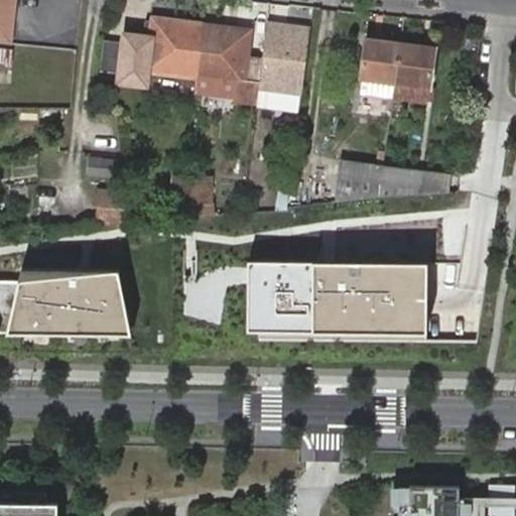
[(16,0),(0,0),(0,45),(11,47),(16,0)]
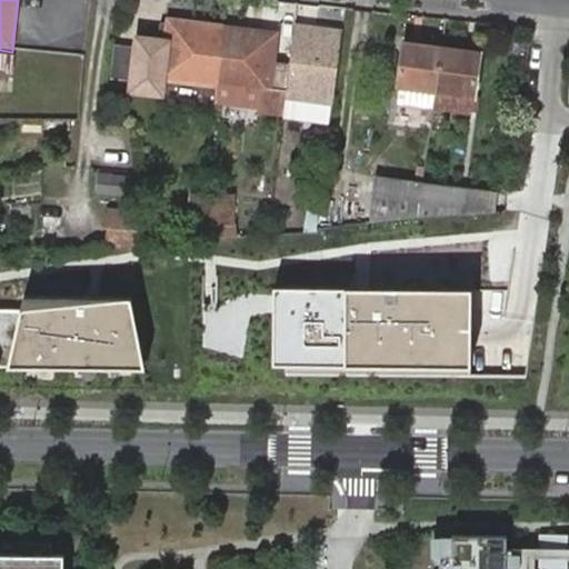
[(168,26),(160,25),(158,40),(167,40),(168,26)]
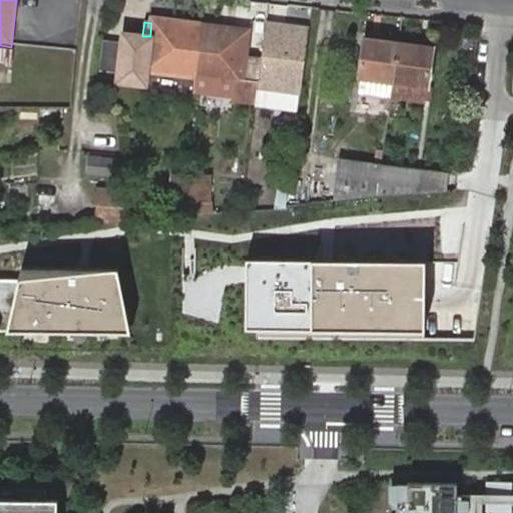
[(199,27),(151,23),(150,36),(142,36),(124,33),(122,45),(103,42),(100,68),(119,71),(119,77),(146,80),(146,72),(194,77),(199,27)]
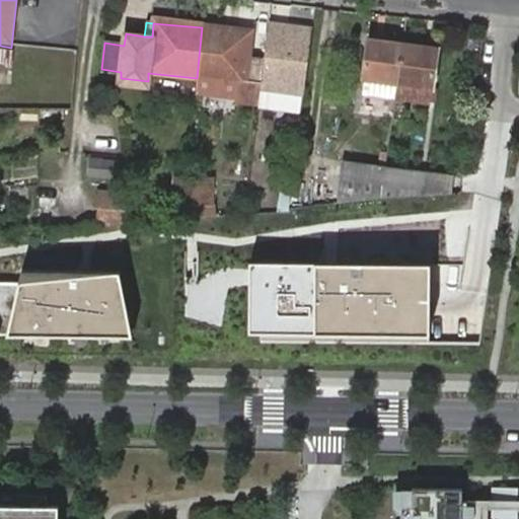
[(293,27),(268,24),(268,30),(292,33),(293,27)]
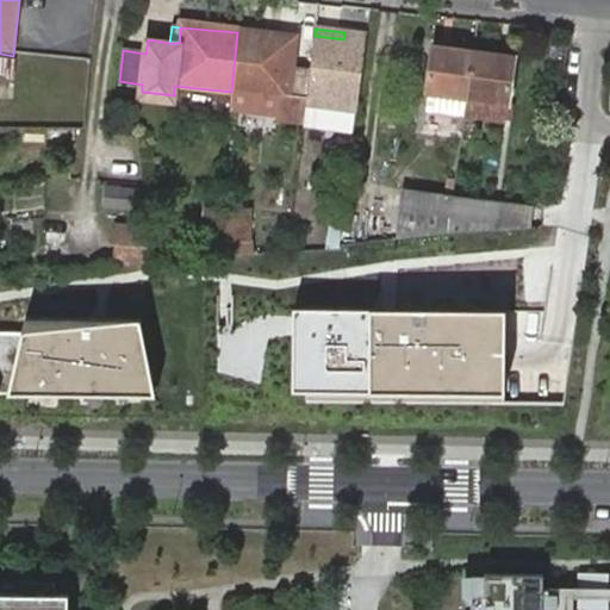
[(296,38),(237,32),(231,92),(278,97),(275,118),(275,120),(304,123),(306,105),(310,70),(292,69),(296,38)]
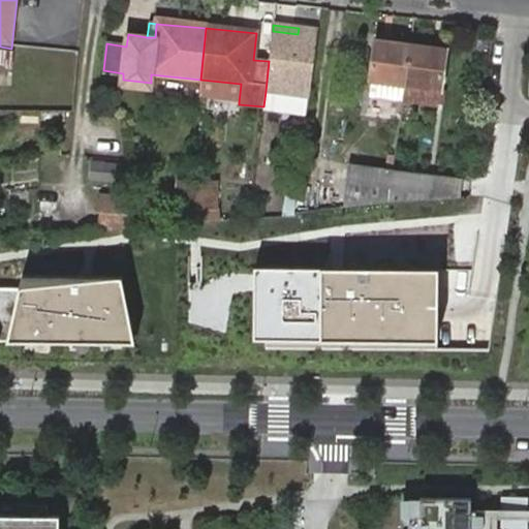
[(309,96),(318,30),(299,28),(298,34),(273,31),(269,61),(266,91),(307,95),(309,96)]
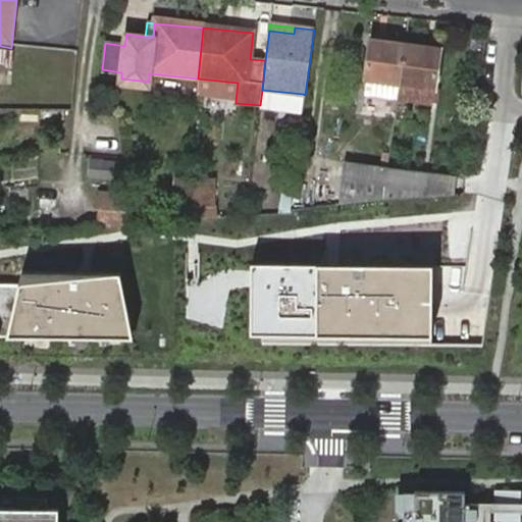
[(403,84),(409,46),(371,42),(367,80),(403,84)]
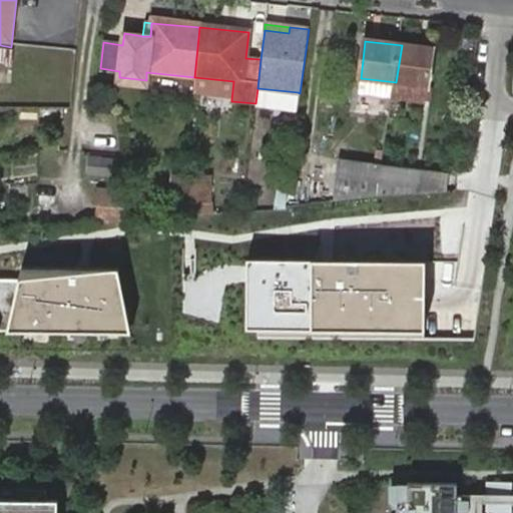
[(432,49),(402,45),(396,82),(427,87),(432,49)]
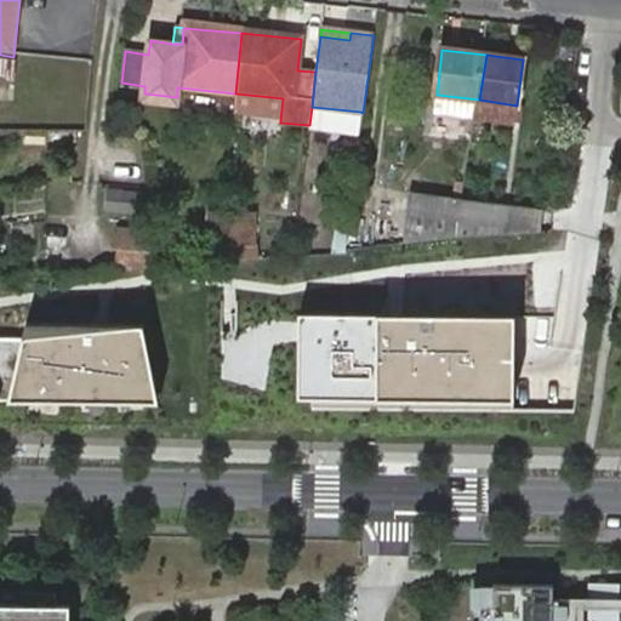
[(0,75),(11,77),(12,60),(0,57),(0,75)]
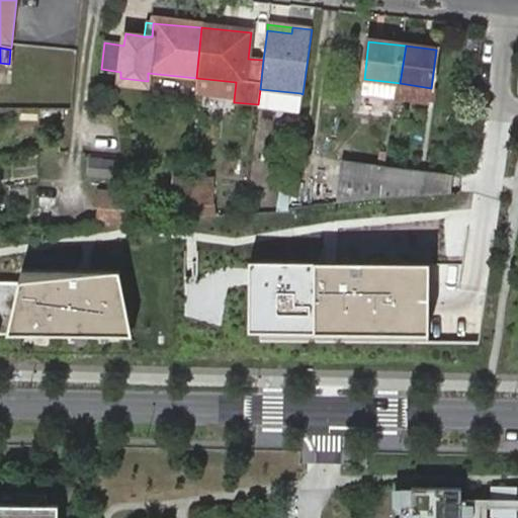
[(196,78),(196,96),(234,100),(236,82),(196,78)]
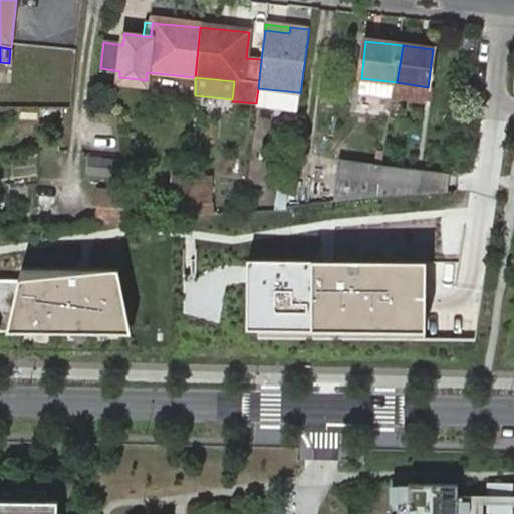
[(428,87),(397,82),(397,83),(394,97),(426,101),(428,87)]
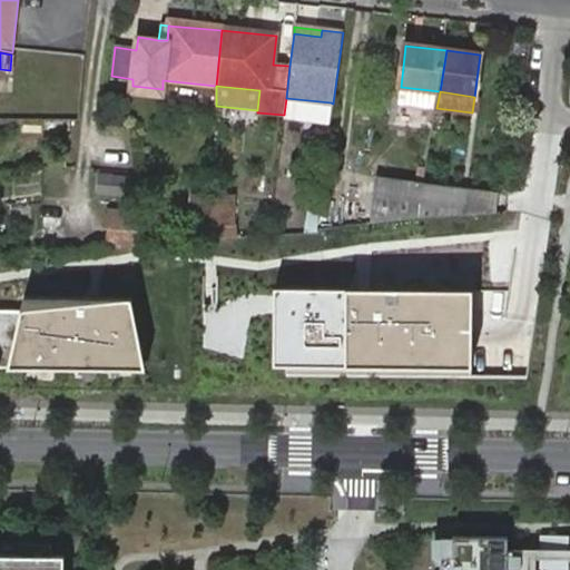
[(284,115),(283,119),(327,125),(331,102),(286,98),(284,115)]
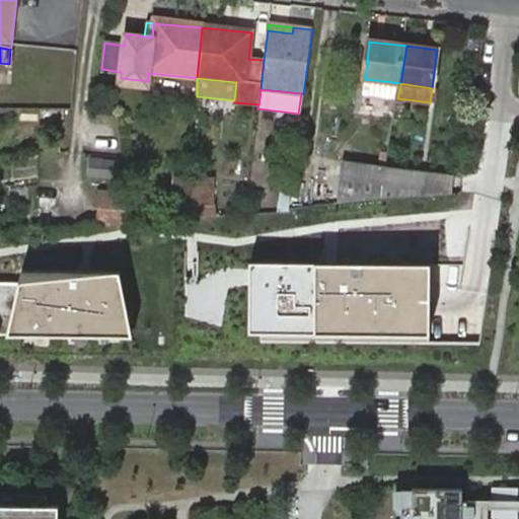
[(122,161),(90,159),(88,175),(121,178),(122,161)]
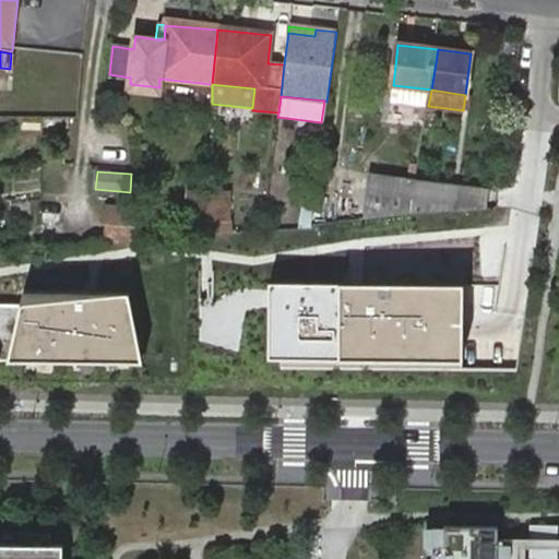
[(366,219),(405,215),(413,181),(370,176),(366,219)]
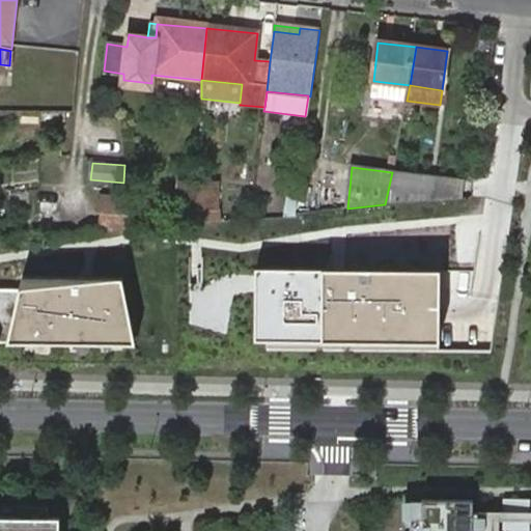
[(392,172),(385,204),(440,199),(472,196),(473,183),(392,172)]
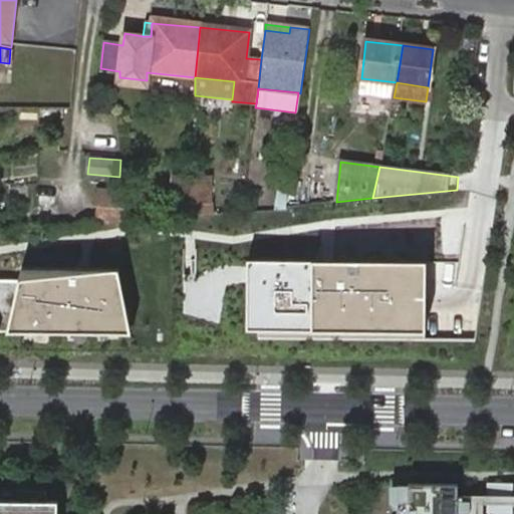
[(185,179),(190,205),(209,202),(206,177),(185,179)]
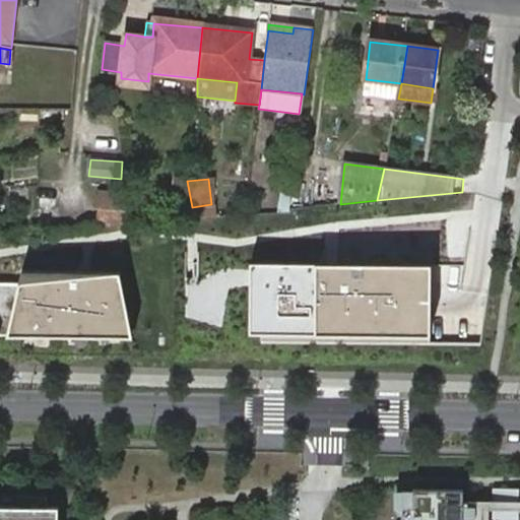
[(175,209),(192,207),(187,181),(172,182),(175,209)]
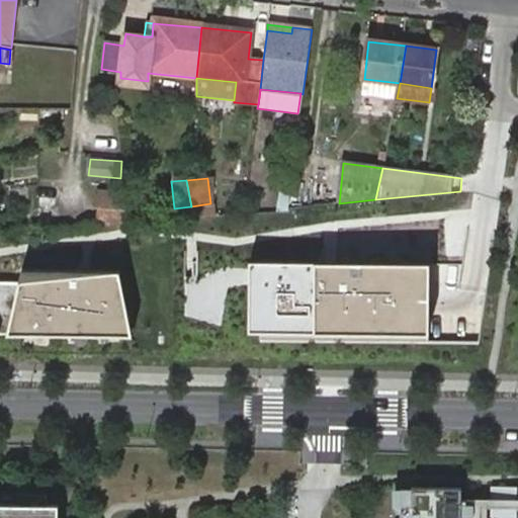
[(124,191),(100,190),(98,226),(126,222),(124,191)]
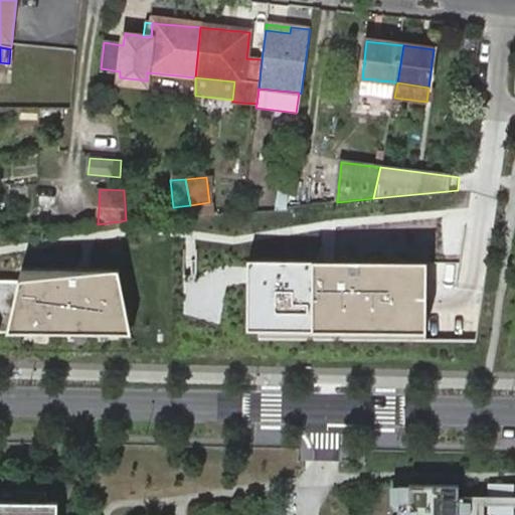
[(434,259),(250,256),(250,330),(434,332),(434,259)]
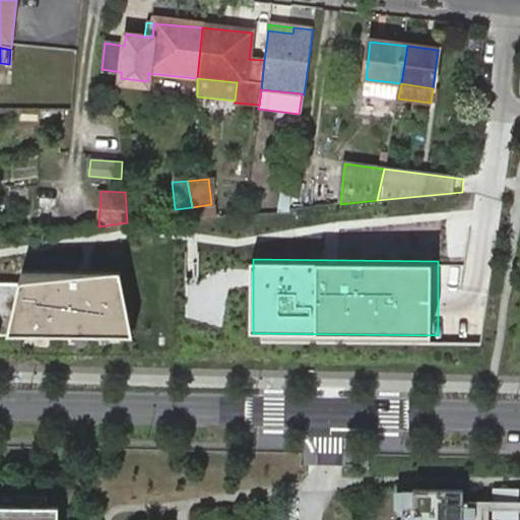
[(0,281),(0,336),(138,336),(127,273),(25,269),(20,283),(0,281)]
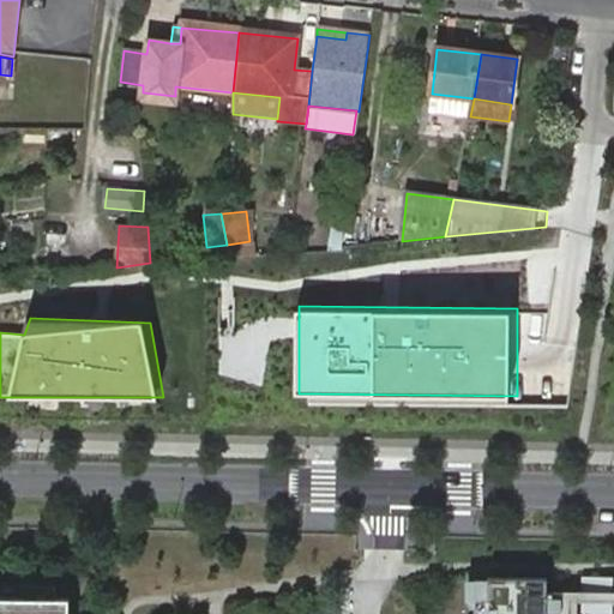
[(547,578),(488,578),(488,579),(487,601),(487,613),(547,613),(547,611),(547,596),(547,578)]
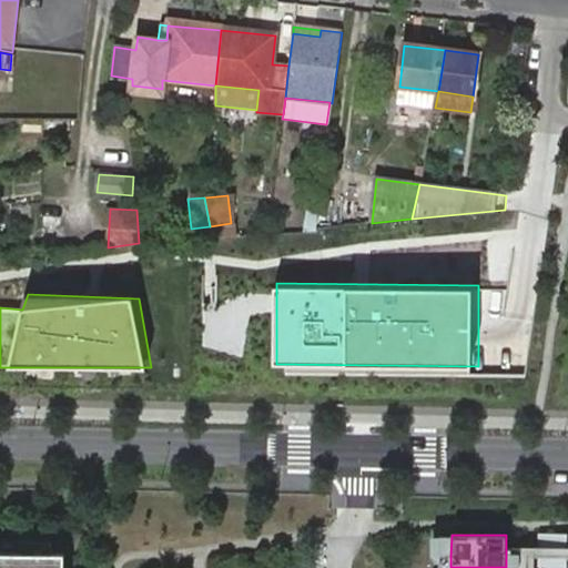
[(566,536),(540,535),(540,566),(566,566),(566,536)]
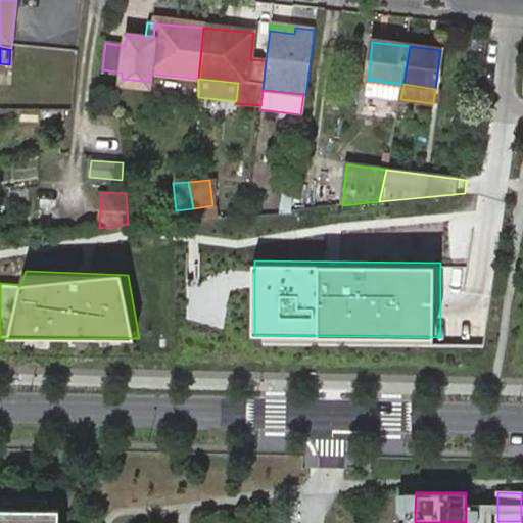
[(416,493),(397,493),(397,512),(415,512),(416,493)]
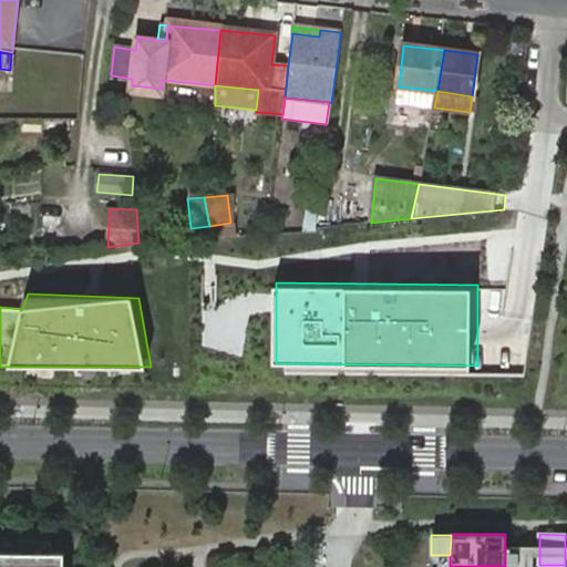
[(23,553),(0,553),(0,566),(64,566),(65,554),(52,554),(52,543),(24,542),(23,553)]
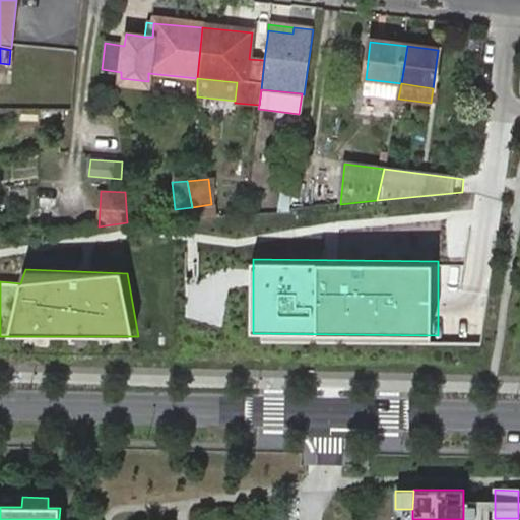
[(486,519),(486,501),(475,501),(475,505),(475,517),(474,519),(486,519)]
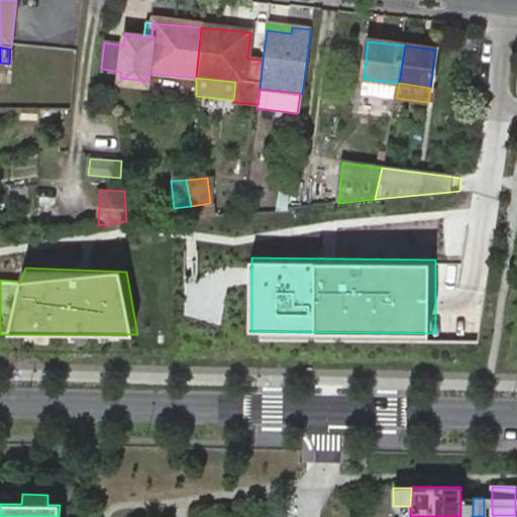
[(473,502),(460,502),(460,514),(473,514),(473,502)]
